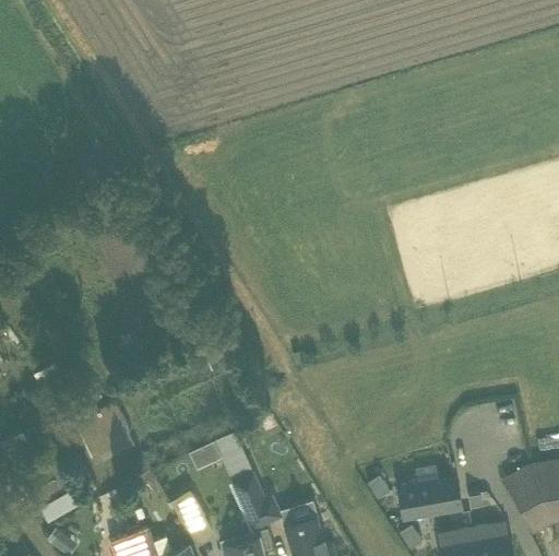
[(74,421),(94,460),(132,441),(113,401),(74,421)]
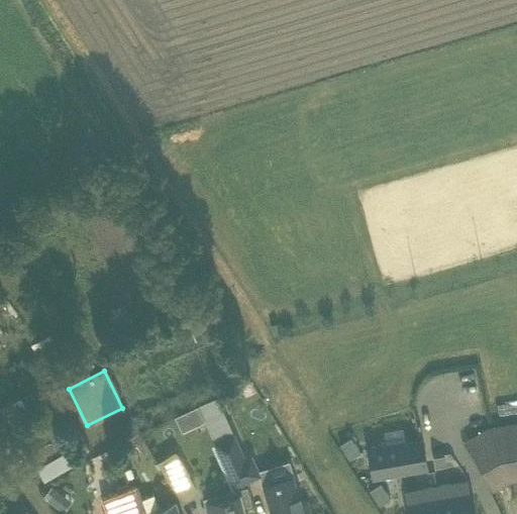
[(197,408),(176,418),(182,433),(204,423),(197,408)]
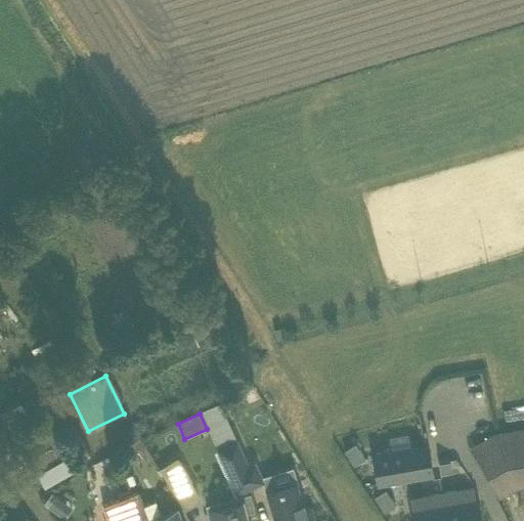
[(55,432),(46,437),(45,436),(43,437),(39,430),(16,441),(26,459),(35,453),(36,456),(40,453),(40,451),(50,445),(52,448),(26,463),(32,473),(67,453),(55,432)]
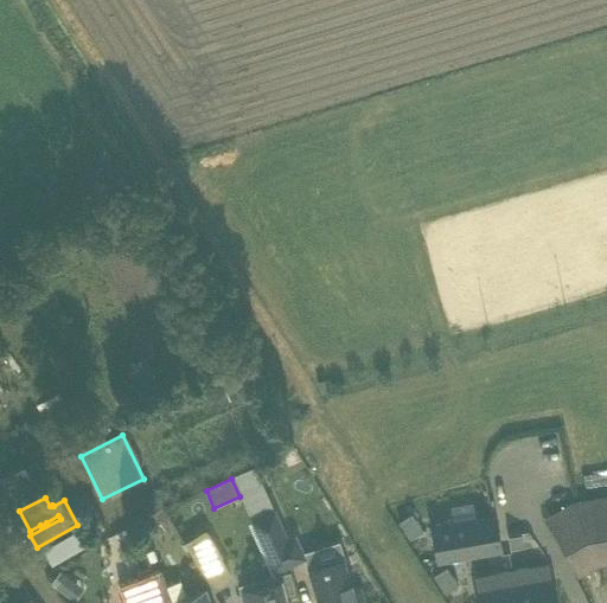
[(566,552),(577,573),(595,564),(606,562),(606,501),(579,507),(550,523),(566,552)]
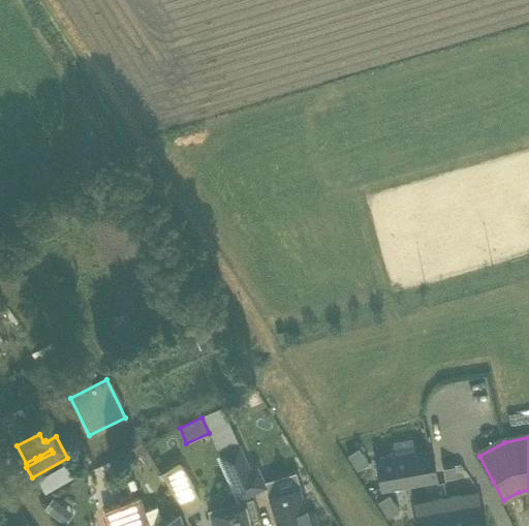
[(239,442),(219,452),(240,496),(267,484),(257,464),(250,467),(239,442)]
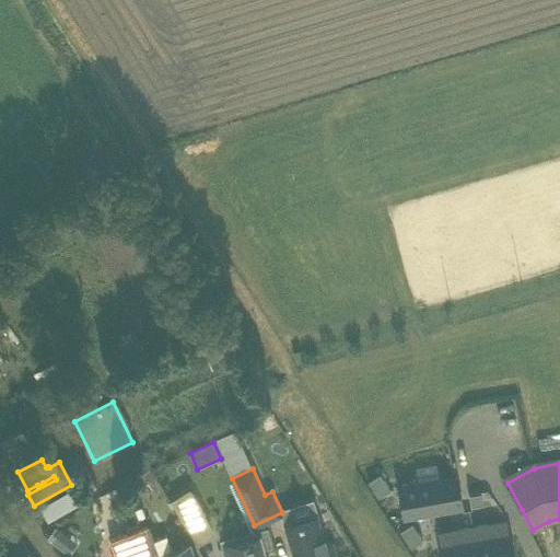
[(77,476),(86,495),(96,489),(86,471),(77,476)]
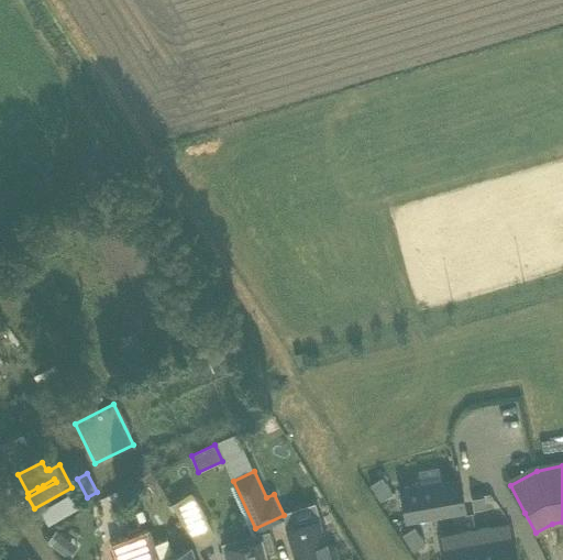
[(382,479),(370,486),(381,503),(393,495),(382,479)]
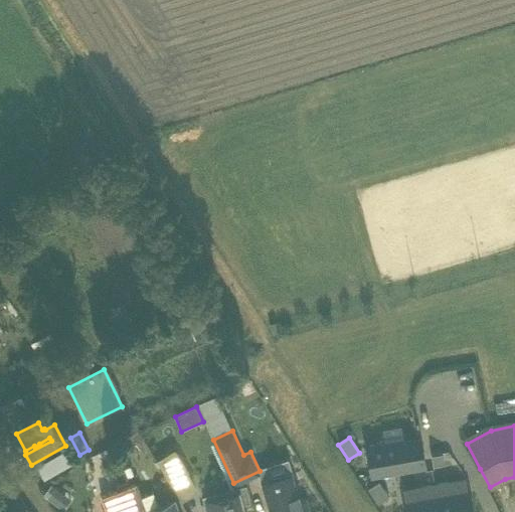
[(420,439),(365,449),(370,477),(425,467),(420,439)]
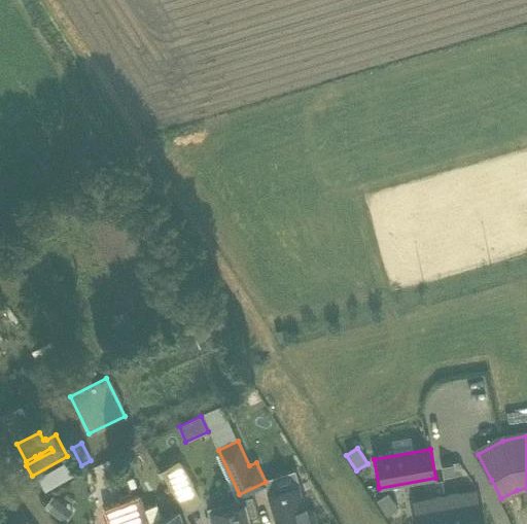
[(174,495),(192,485),(178,462),(161,473),(174,495)]
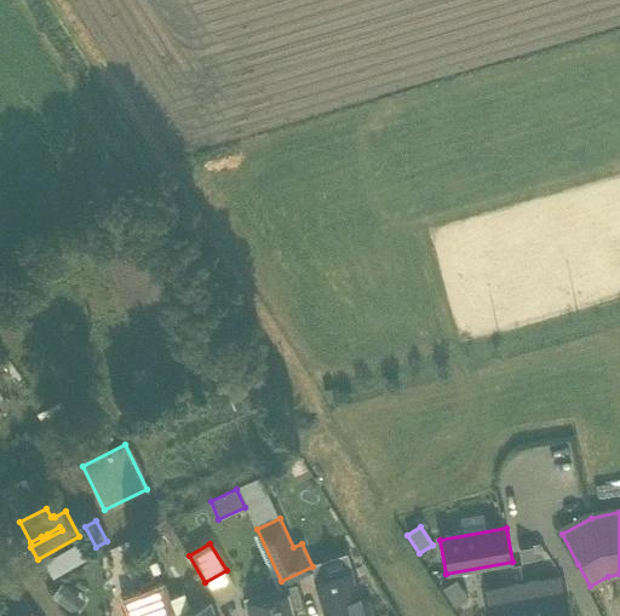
[(528,548),(520,550),(520,552),(522,563),(524,562),(534,560),(533,554),(533,547),(528,548)]
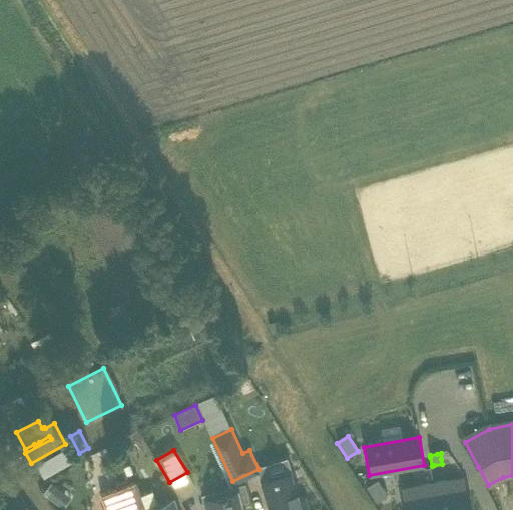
[(291,472),(261,482),(270,509),(309,509),(305,495),(304,496),(304,497),(299,498),(291,472)]
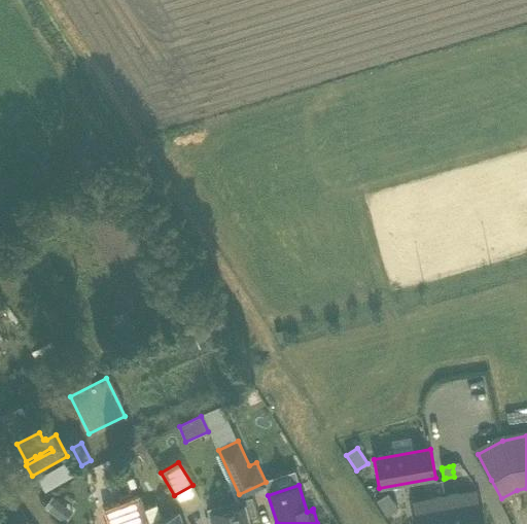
[(387,494),(376,501),(386,517),(397,510),(387,494)]
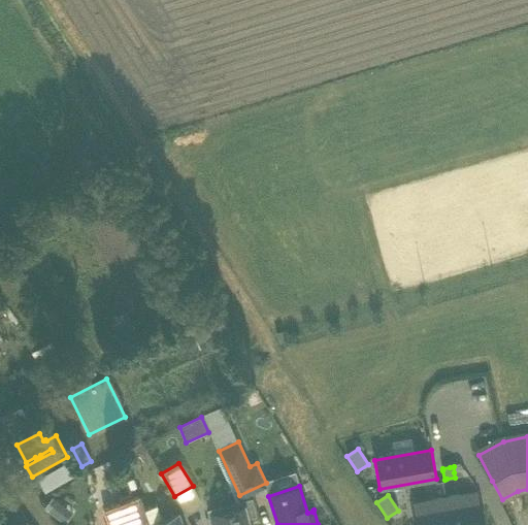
[(463,495),(444,498),(449,524),(486,524),(483,507),(466,511),(465,506),(463,495)]
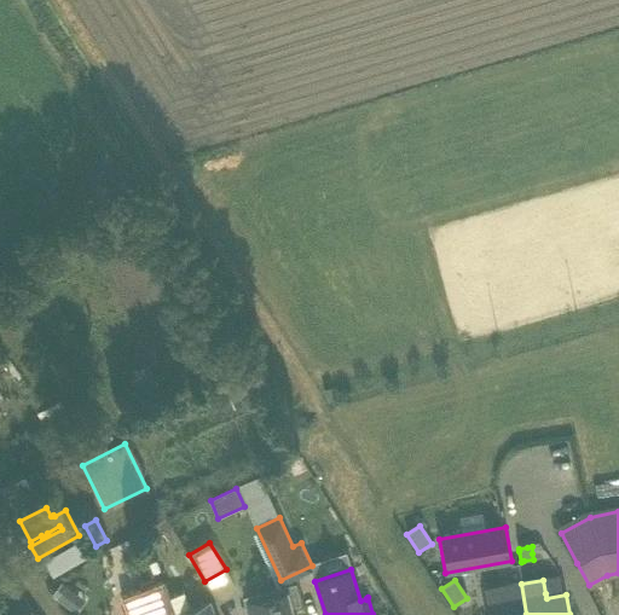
[(64,581),(56,593),(81,611),(90,599),(64,581)]
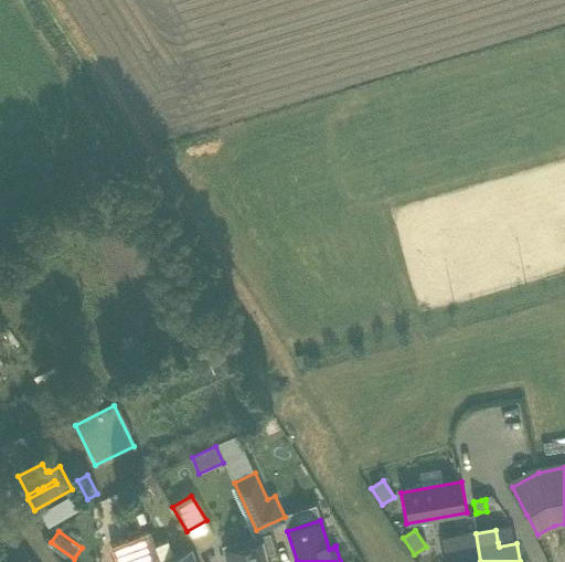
[(225,551),(227,561),(267,561),(265,552),(274,550),(268,533),(252,538),(247,544),(225,551)]
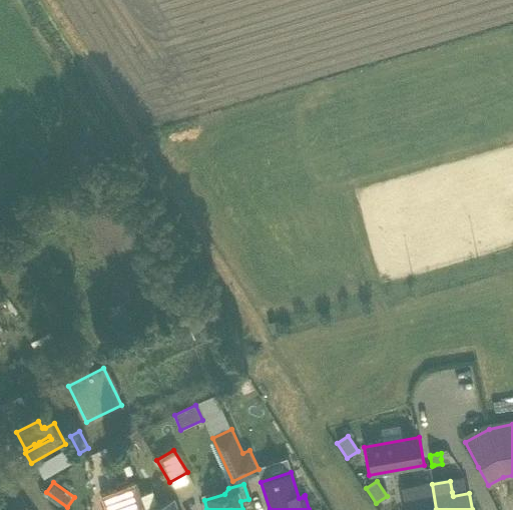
[(410,504),(402,505),(403,509),(436,509),(432,484),(415,487),(416,490),(418,502),(410,504)]
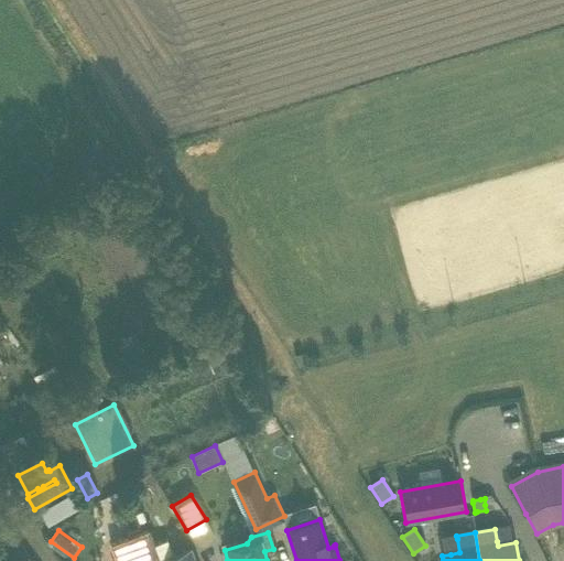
[(159,560),(154,547),(149,535),(112,547),(117,560),(159,560)]
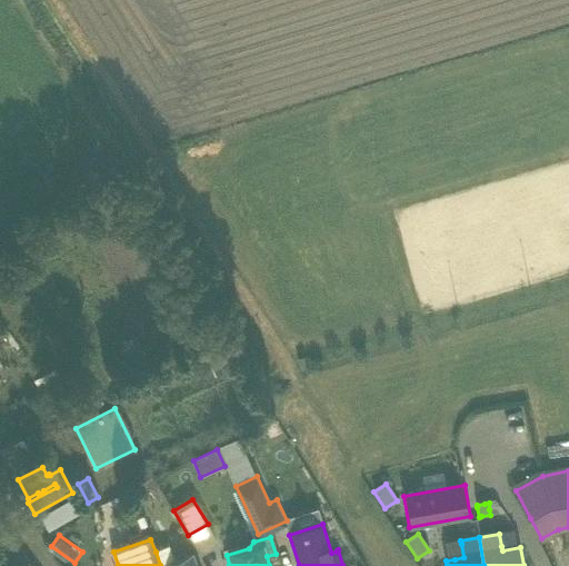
[(168,546),(156,552),(160,565),(195,565),(191,555),(175,562),(168,546)]
